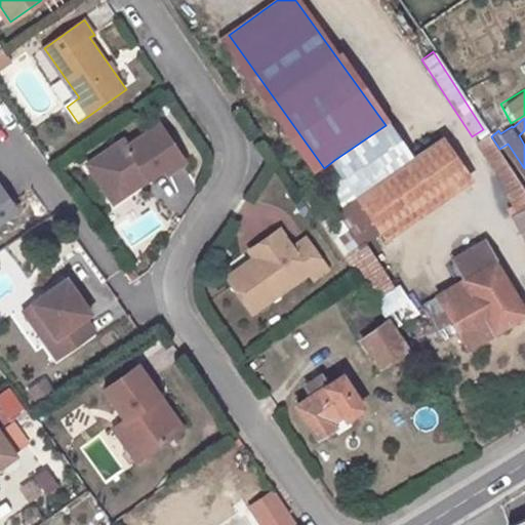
[(386,125),(334,160),(345,175),(356,193),(408,157),(386,125)]
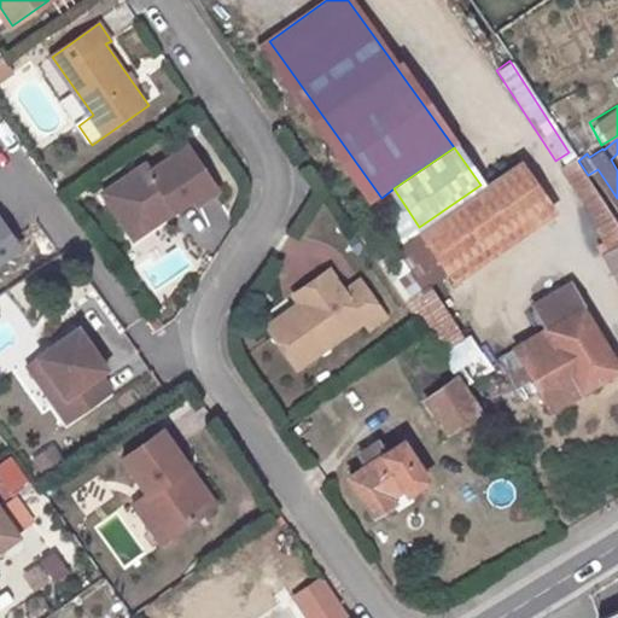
[(164,211),(174,203),(180,211),(197,199),(200,204),(220,192),(190,149),(155,173),(149,165),(108,193),(124,220),(138,210),(152,229),(169,219),(164,211)]
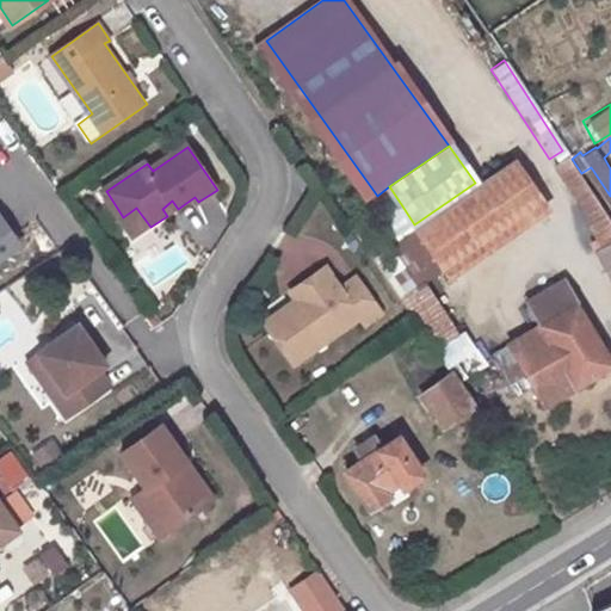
[(556,168),(566,184),(581,173),(572,159),(556,168)]
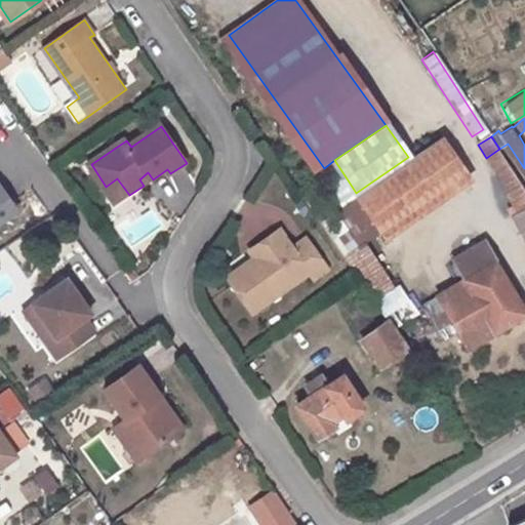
[(444,138),(359,197),(377,224),(461,164),(444,138)]
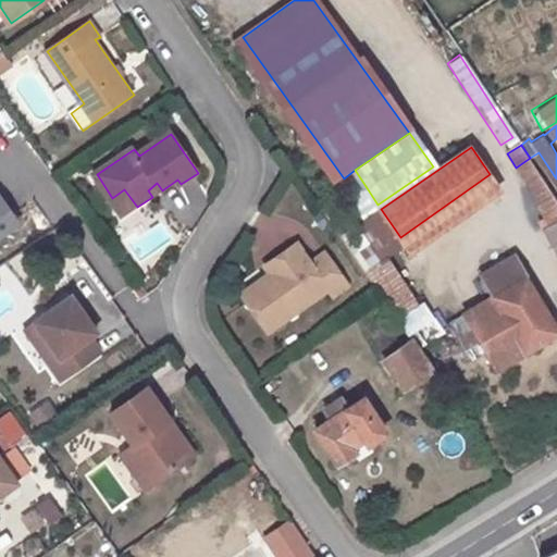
[(540,176),(530,158),(516,168),(527,185),(540,176)]
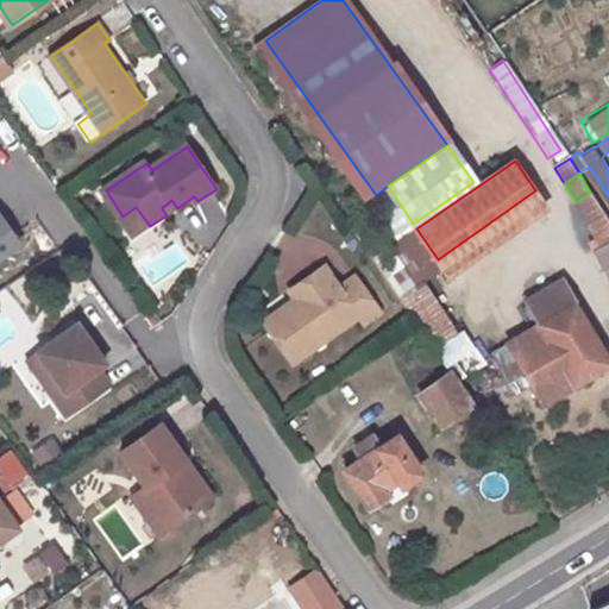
[(376,195),(387,213),(400,203),(388,186),(376,195)]
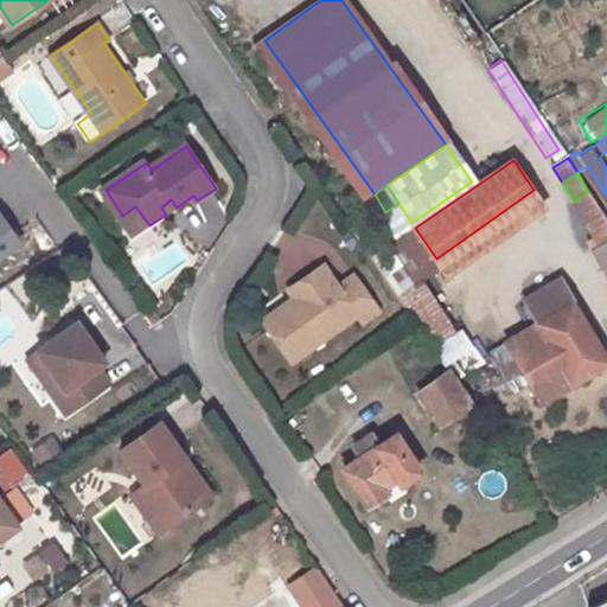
[(534,190),(436,259),(442,266),(540,199),(534,190)]
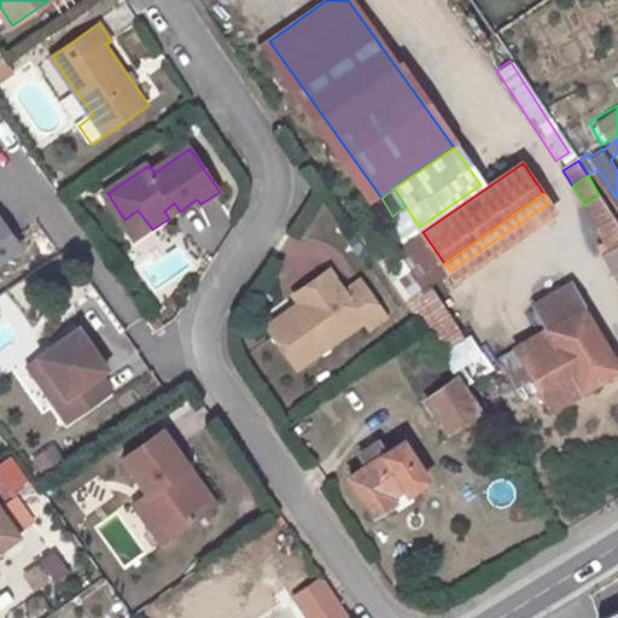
[(584,205),(601,234),(616,225),(599,196),(584,205)]
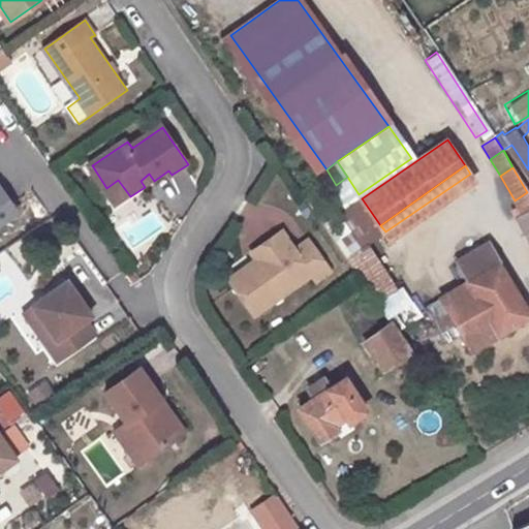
[(145,187),(154,181),(149,174),(141,181),(145,187)]
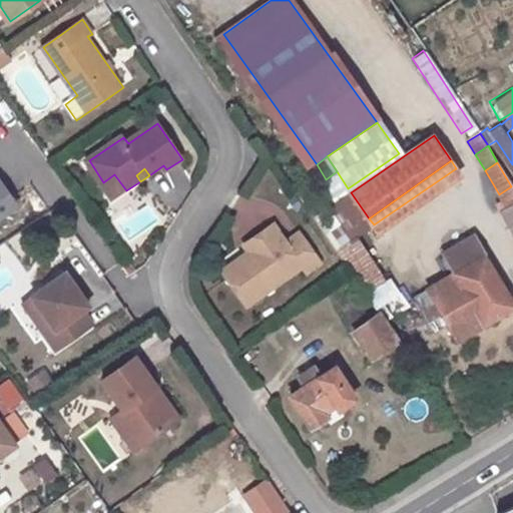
[(334,210),(350,232),(354,238),(374,224),(369,218),(351,192),(348,188),(337,171),(326,179),(324,180),(338,200),(331,205),(334,210)]
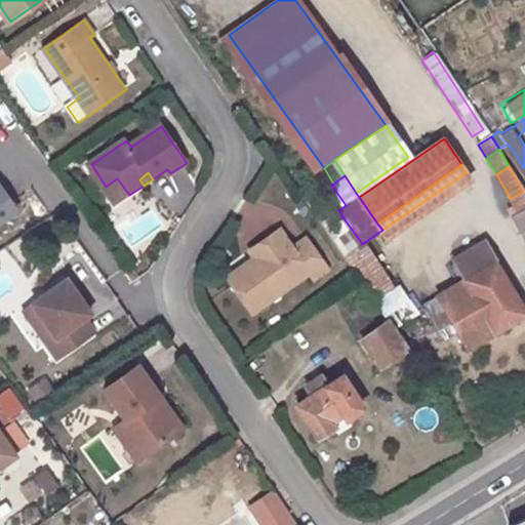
[(106,187),(118,202),(129,195),(117,178),(106,187)]
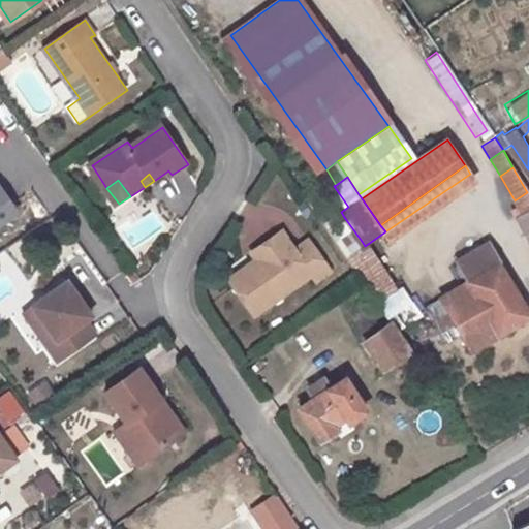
[(0,190),(0,227),(18,216),(0,190)]
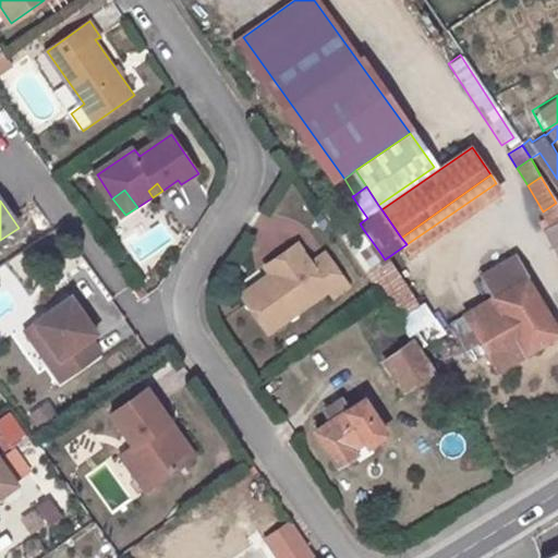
[(543,211),(552,228),(557,225),(557,223),(557,205),(556,203),(543,211)]
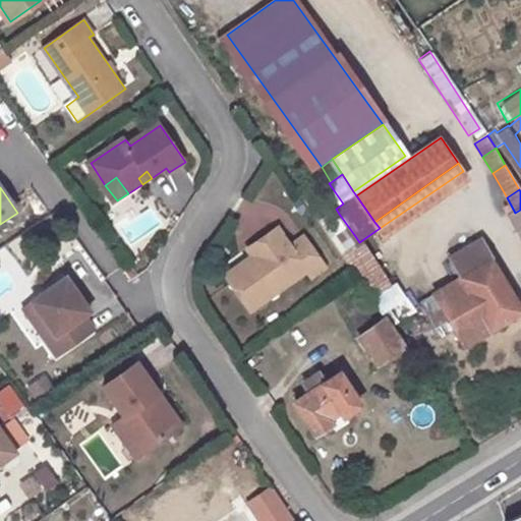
[(520,233),(520,211),(520,210),(515,213),(509,216),(519,234),(520,233)]
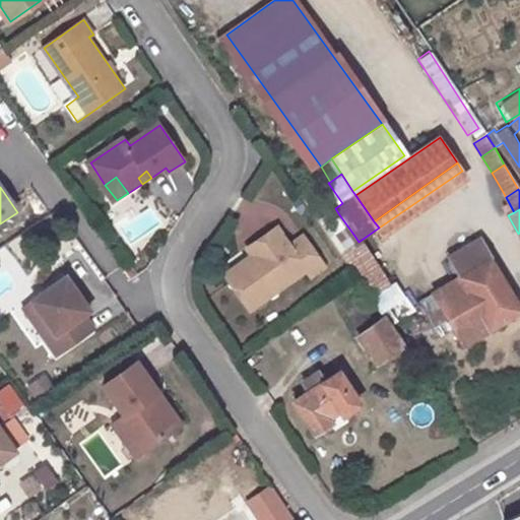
[(322,223),(338,248),(354,236),(338,213),(322,223)]
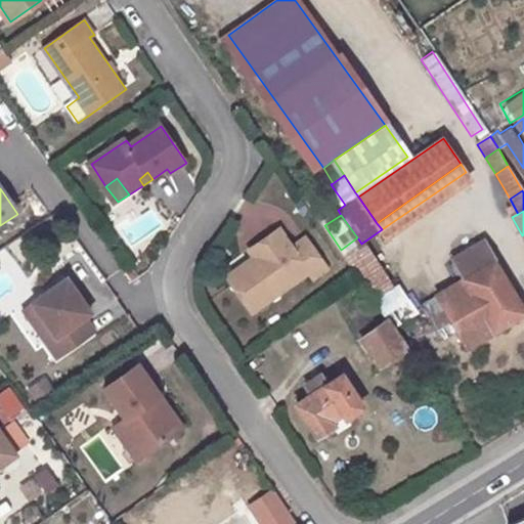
[(329,268),(307,237),(294,247),(280,228),(250,250),(255,257),(259,263),(231,282),(252,312),(309,271),(314,277),(329,268)]
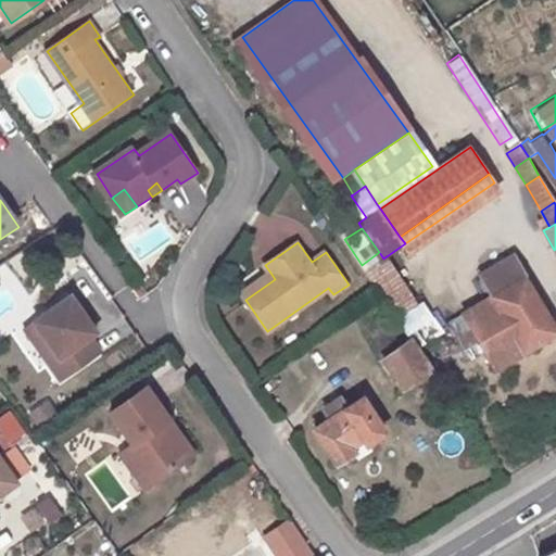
[(379,252),(362,265),(366,270),(383,258),(379,252)]
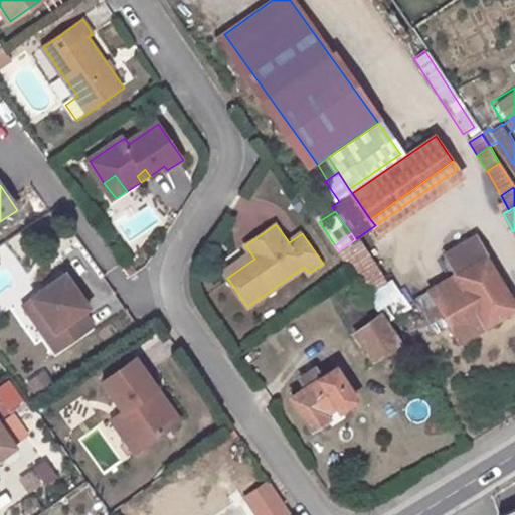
[(457,273),(474,304),(446,320),(450,326),(458,342),(514,308),(514,303),(476,235),(446,253),(457,273)]
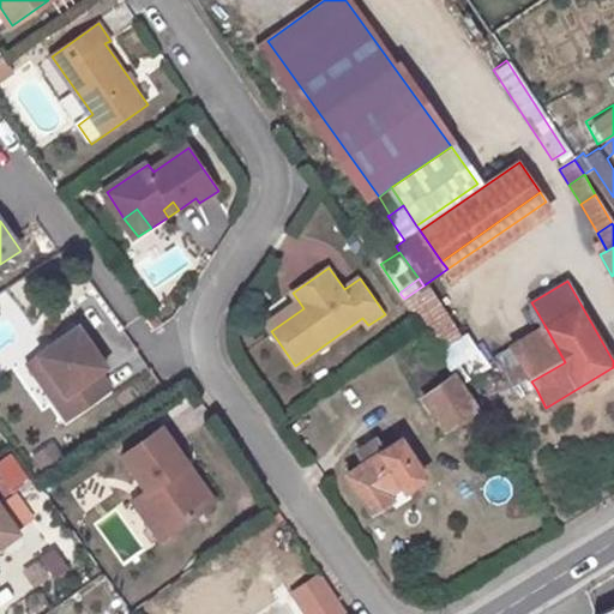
[(299,301),(265,324),(271,331),(304,308),(299,301)]
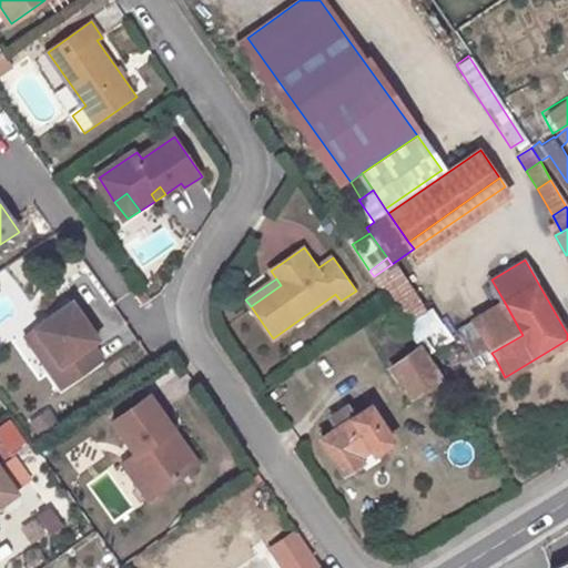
[(73,301),(36,327),(61,364),(50,371),(62,388),(103,359),(92,343),(99,338),(73,301)]
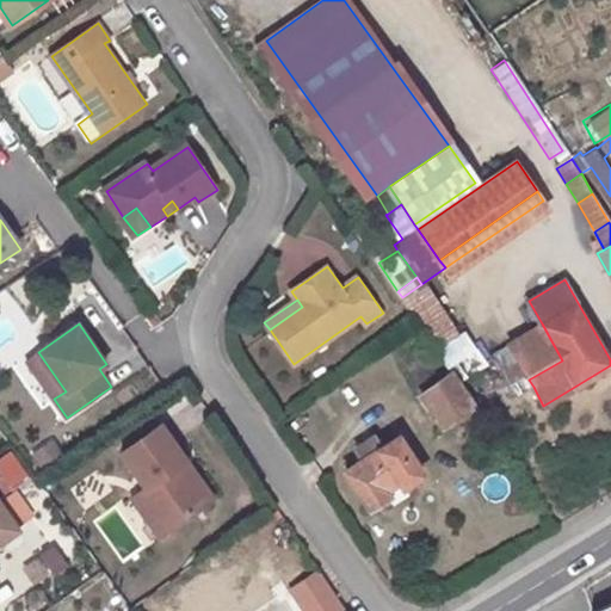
[(507,343),(525,375),(529,380),(562,360),(542,323),(507,343)]
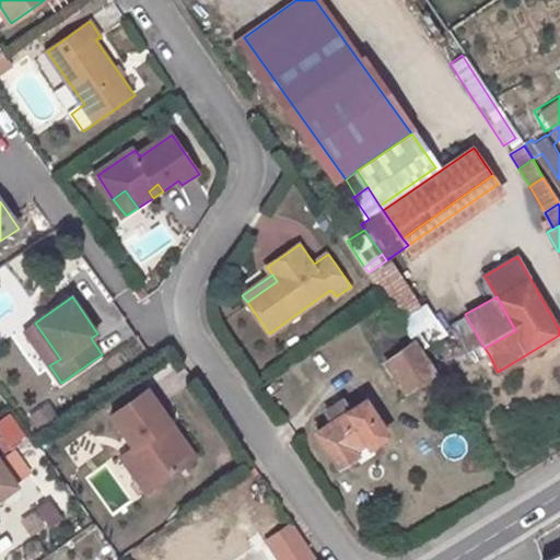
[(35,323),(25,329),(49,365),(60,359),(35,323)]
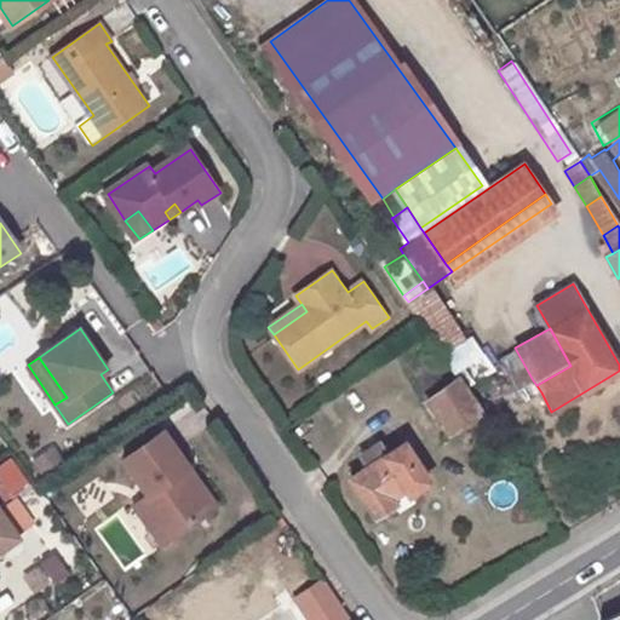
[(426,401),(449,434),(482,412),(453,368),(442,375),(448,386),(426,401)]
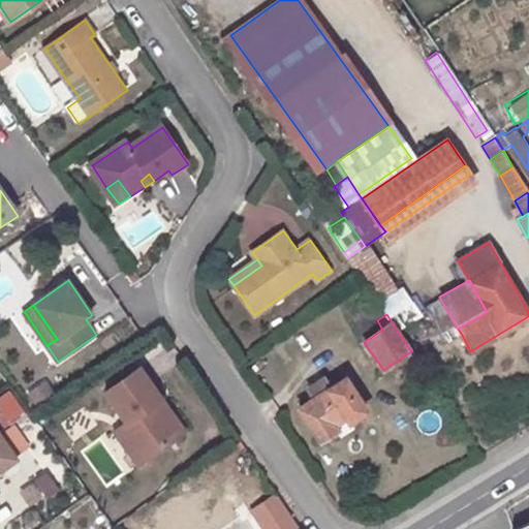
[(440,333),(446,344),(462,335),(458,329),(455,324),(440,333)]
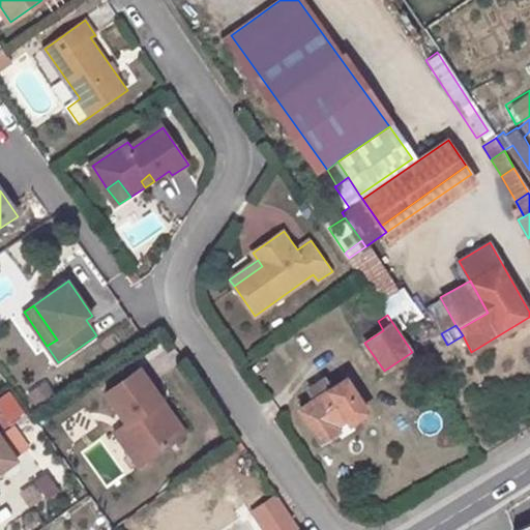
[(108,392),(128,421),(123,425),(146,459),(179,437),(156,404),(164,399),(143,367),(108,392)]
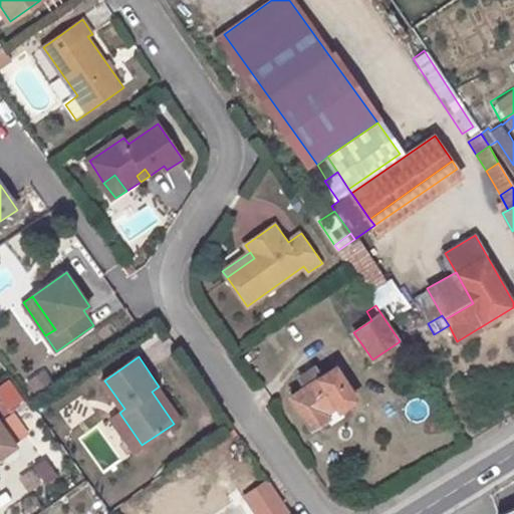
[(324,411),(336,403),(340,409),(355,399),(336,368),(322,377),(315,366),(299,377),(305,388),(293,397),(312,427),(327,417),(324,411)]
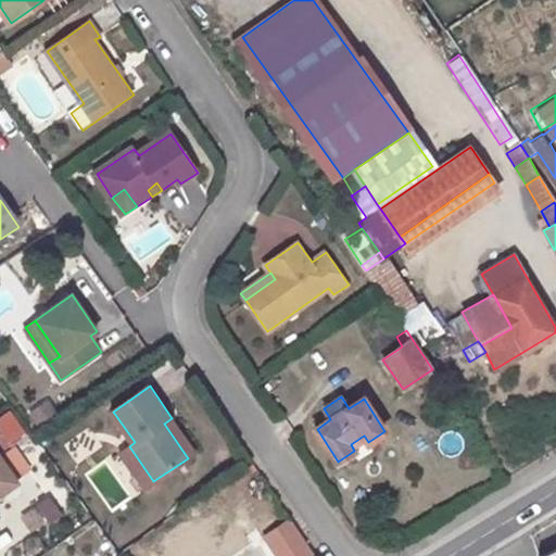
[(30,425),(51,414),(43,402),(23,413),(30,425)]
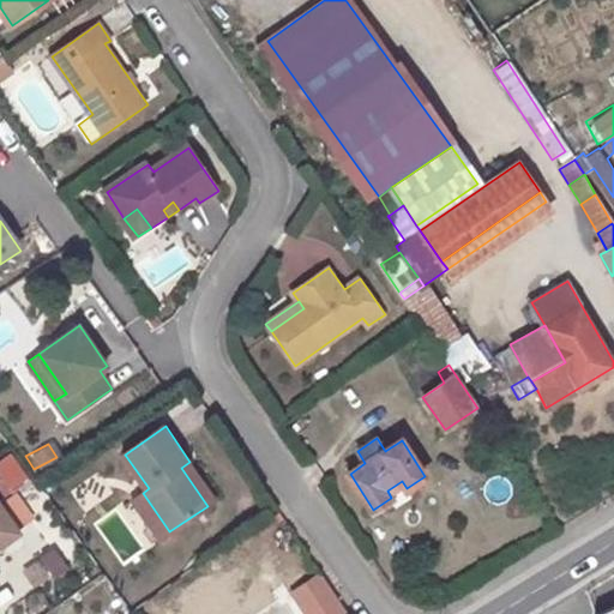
[(181,468),(208,506),(216,499),(190,462),(181,468)]
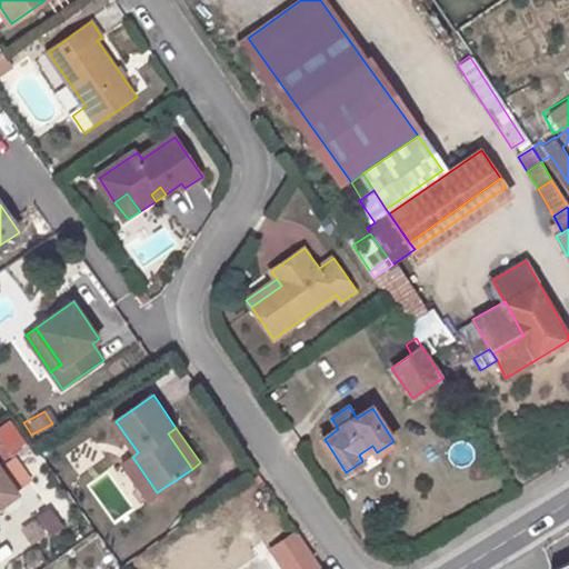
[(359,455),(362,461),(366,467),(380,458),(377,452),(372,446),(359,455)]
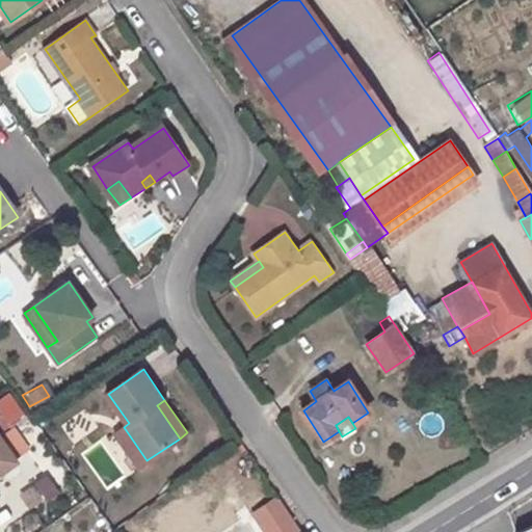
[(116,431),(140,464),(147,460),(124,427),(116,431)]
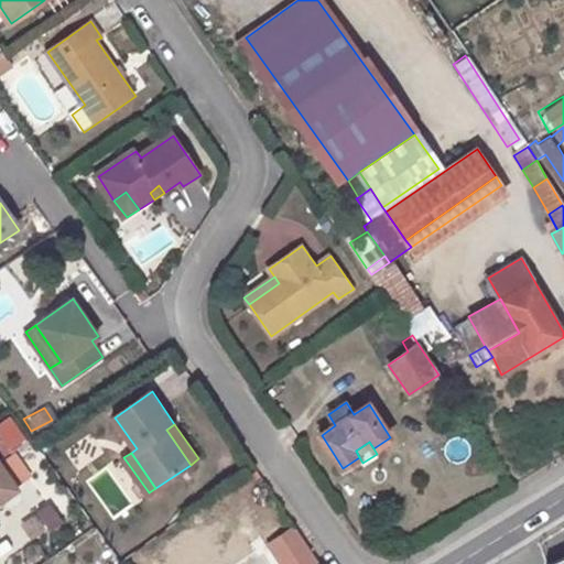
[(0,500),(17,489),(0,464),(0,500)]
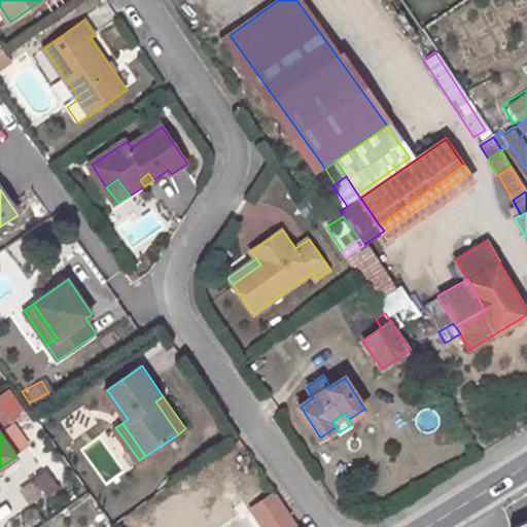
[(39,498),(54,489),(42,469),(28,479),(39,498)]
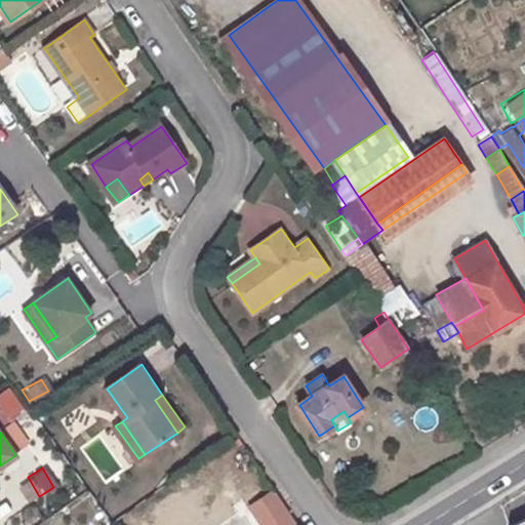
[(289,524),(300,524),(274,485),(247,501),(259,519),(277,508),(289,524)]
